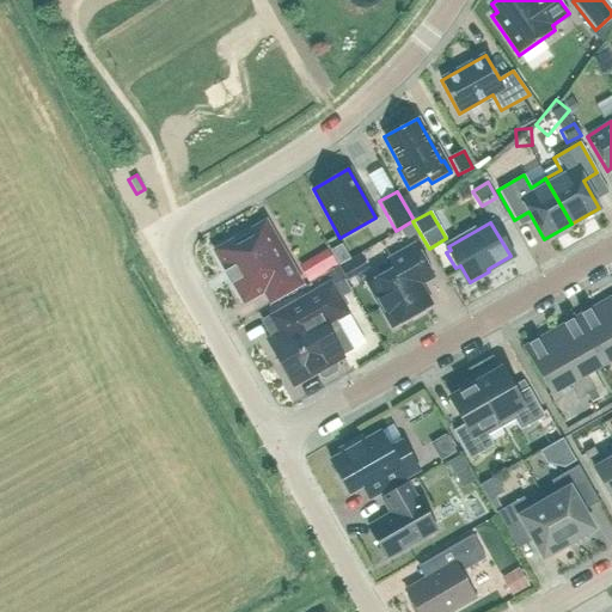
[(271,304),(301,287),(283,256),(279,259),(259,226),(251,231),(244,230),(233,236),(231,243),(215,251),(226,271),(224,273),(230,283),(232,282),(244,301),(263,291),(271,304)]
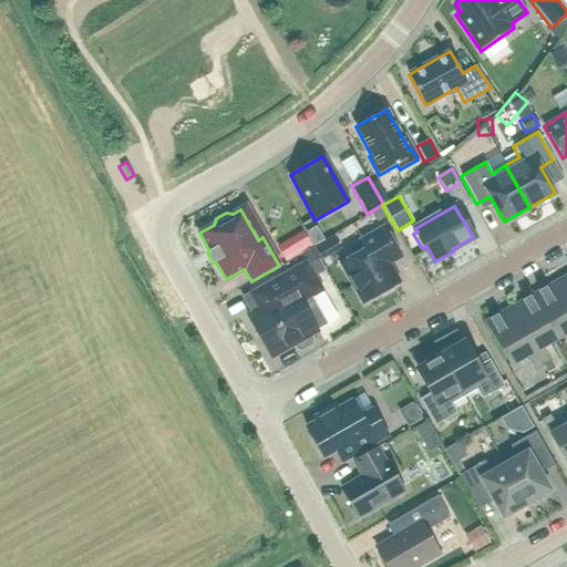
[(397,284),(387,266),(384,260),(398,254),(383,229),(361,241),(367,251),(343,266),(364,302),(397,284)]
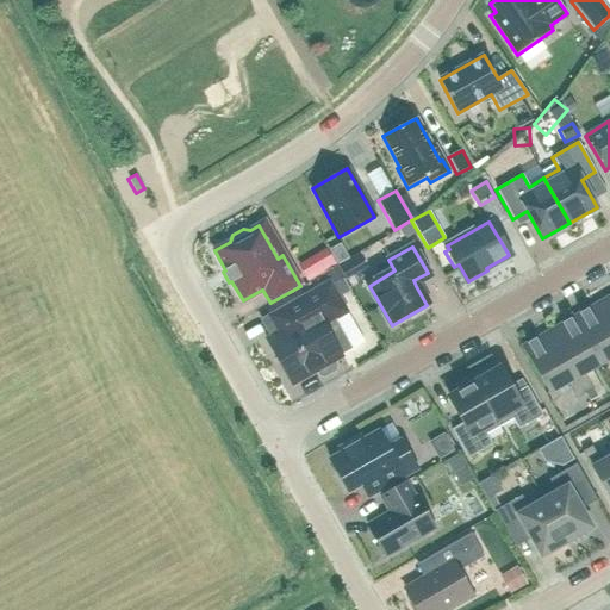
[(354,271),(336,278),(352,316),(369,309),(354,271)]
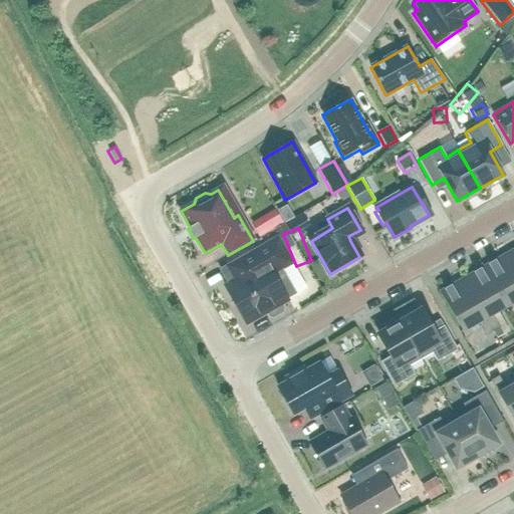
[(224,285),(246,324),(266,312),(268,316),(272,317),(281,312),(282,308),(280,305),(287,300),(286,298),(295,293),(281,269),(292,263),(277,237),(226,266),(232,275),(230,282),(224,285)]
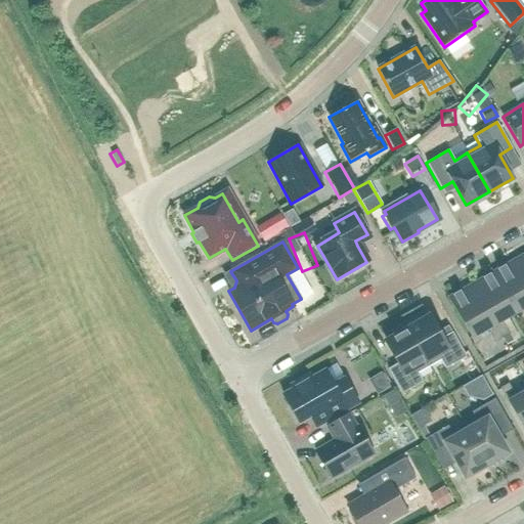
[(499,270),(496,272),(517,310),(523,306),(523,269),(518,259),(507,266),(506,264),(505,265),(506,267),(501,269),(500,267),(498,268),(499,270)]
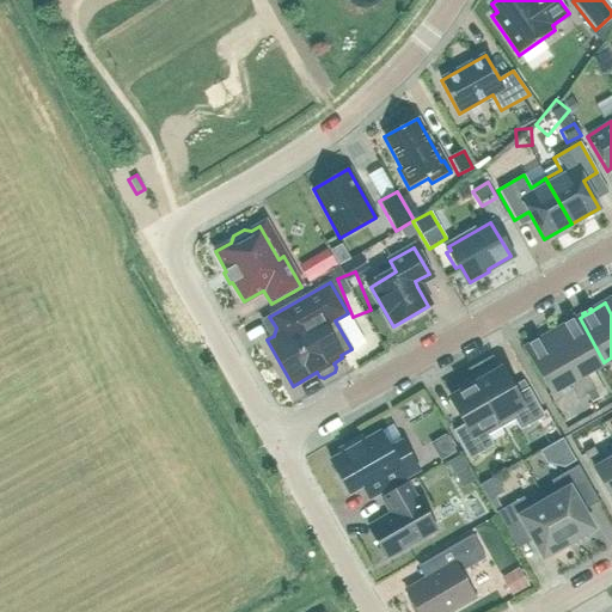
[(567,325),(554,332),(588,393),(597,389),(587,372),(604,362),(580,318),(575,320),(574,318),(571,319),(573,322),(569,324),(568,322),(565,323),(567,325)]
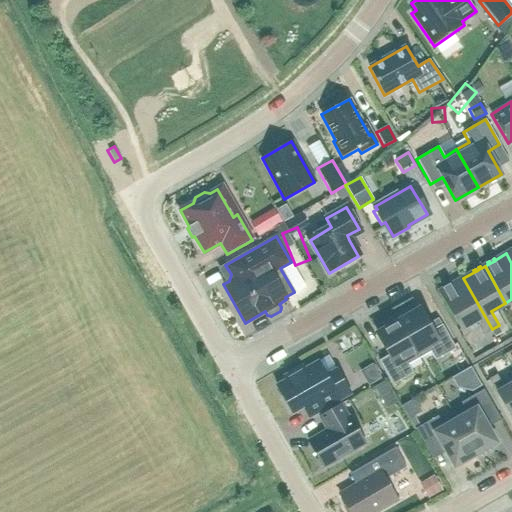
[(492,329),(463,278),(452,284),(451,282),(449,283),(450,285),(446,287),(445,285),(443,287),(444,288),(440,291),(461,328),(476,319),(484,334),(492,329)]
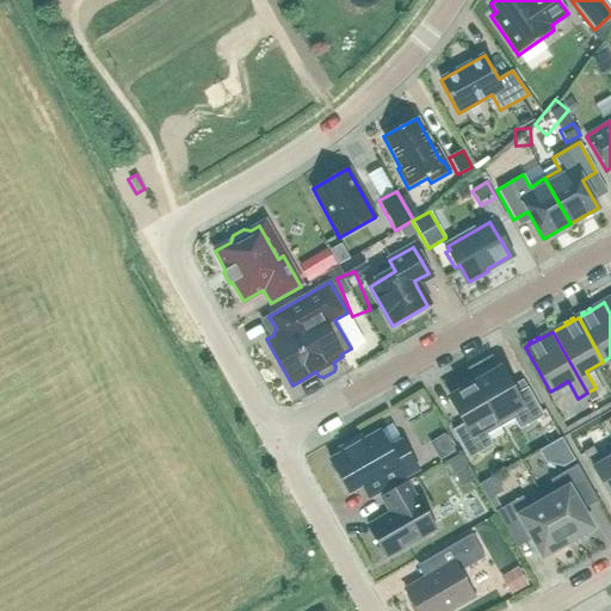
[(479,378),(474,382),(500,427),(513,419),(519,430),(543,415),(526,387),(514,394),(497,364),(476,375),(479,378)]
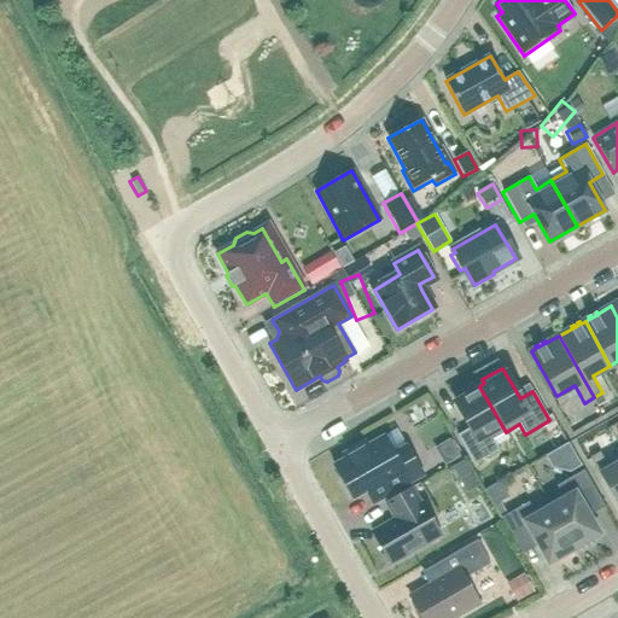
[(493,439),(506,432),(479,386),(473,390),(472,385),(452,396),(470,427),(458,435),(473,464),(499,449),(493,439)]
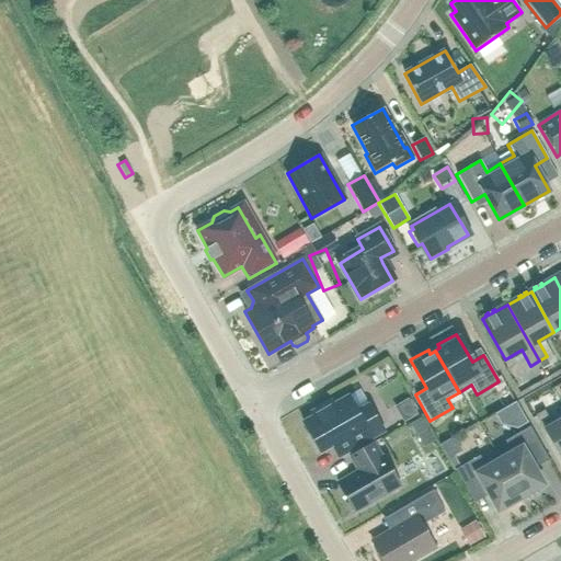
[(505,428),(531,413),(521,393),(494,409),(505,428)]
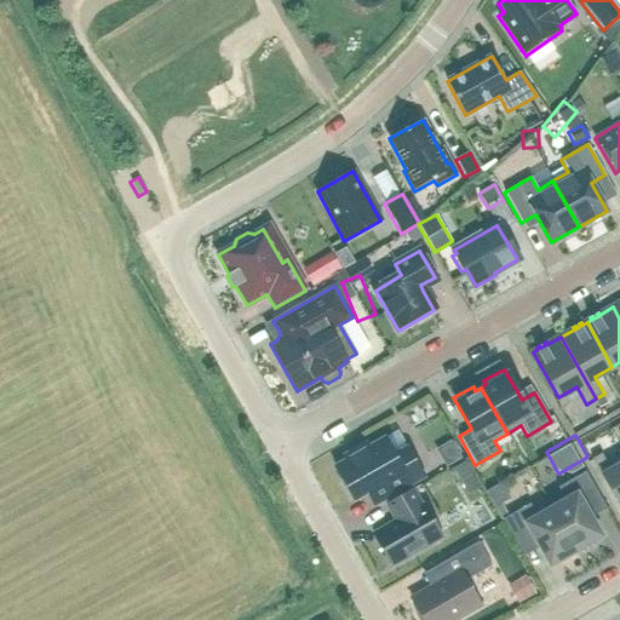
[(394,454),(384,437),(334,466),(354,500),(366,493),(373,505),(424,476),(407,447),(394,454)]
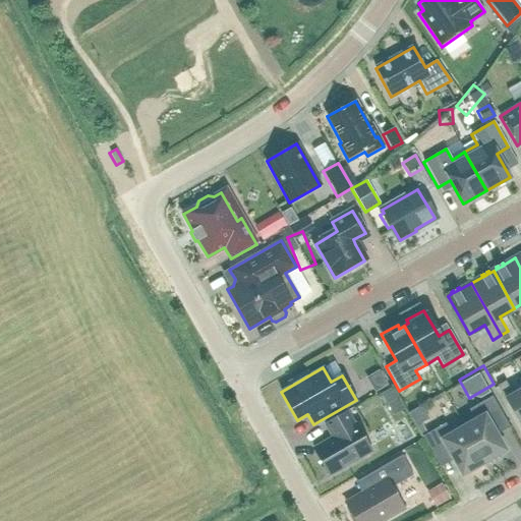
[(520,392),(515,396),(507,382),(499,386),(520,424),(520,392)]
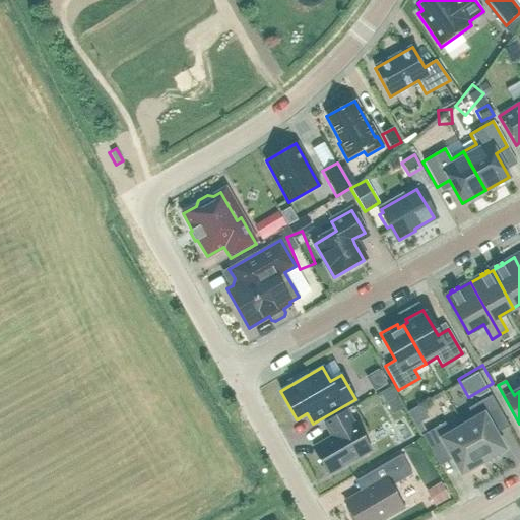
[(470,414),(460,420),(466,433),(483,462),(505,450),(478,402),(467,408),(470,414)]
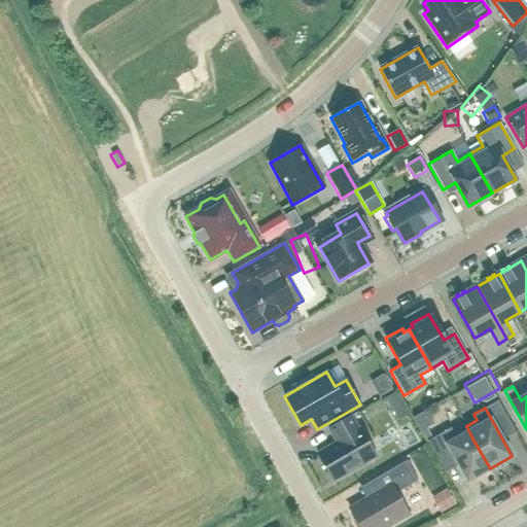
[(328,428),(337,443),(317,454),(332,481),(375,456),(359,429),(358,430),(350,416),(328,428)]
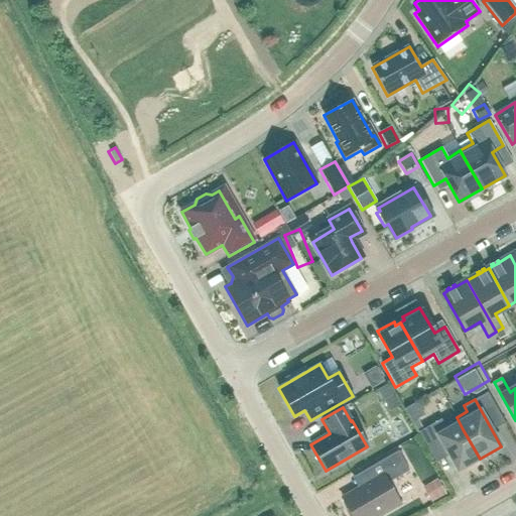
[(463,429),(457,417),(443,424),(440,419),(418,431),(431,455),(445,446),(459,471),(480,459),(463,429)]
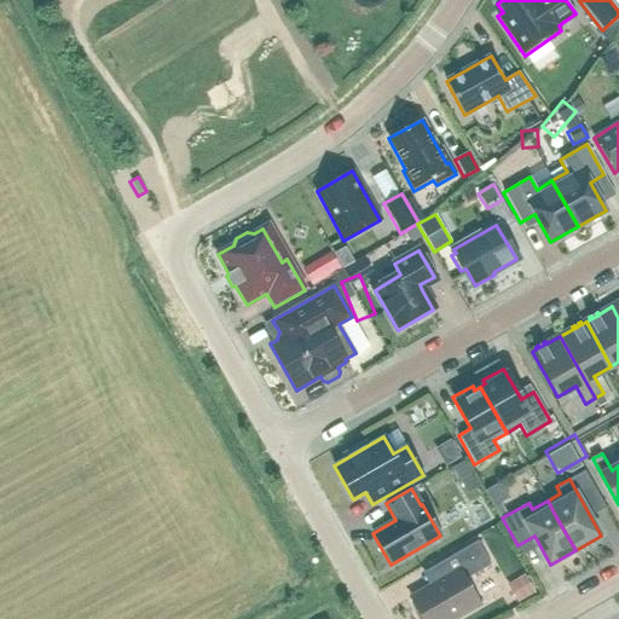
[(445,577),(410,597),(415,607),(414,612),(417,618),(452,618),(479,603),(466,579),(491,565),(478,542),(438,563),(445,577)]
